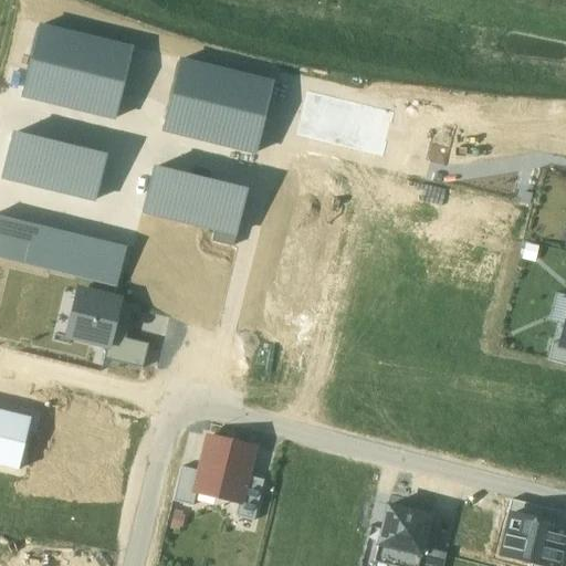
[(114,121),(132,45),(38,23),(27,72),(23,71),(22,77),(18,97),(114,121)]
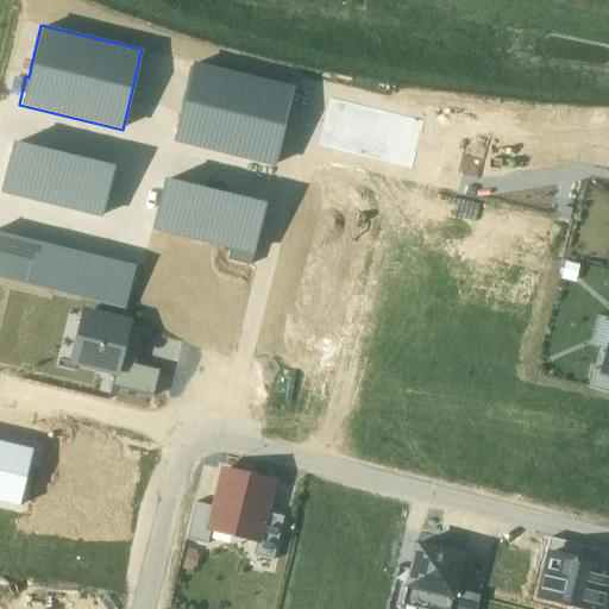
[(293,87),(194,62),(173,140),(272,165),(293,87)]
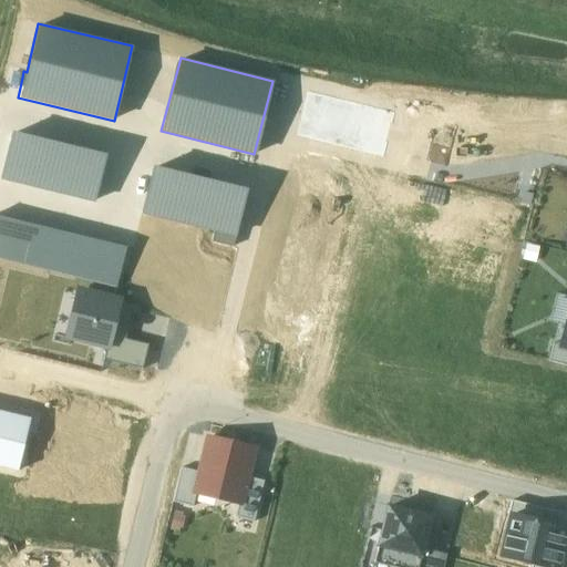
[(106,155),(12,131),(0,177),(94,202),(106,155)]
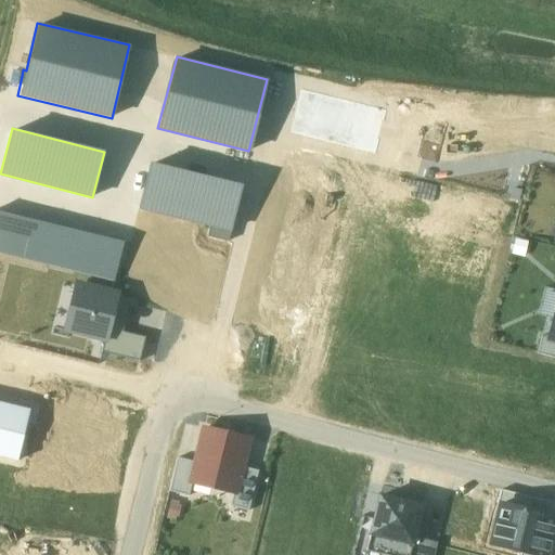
[(138,208),(228,232),(241,186),(150,162),(138,208)]
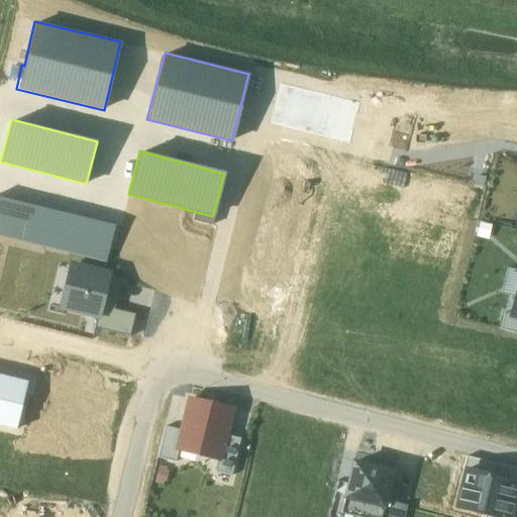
[(0,196),(0,236),(106,263),(115,224),(0,196)]
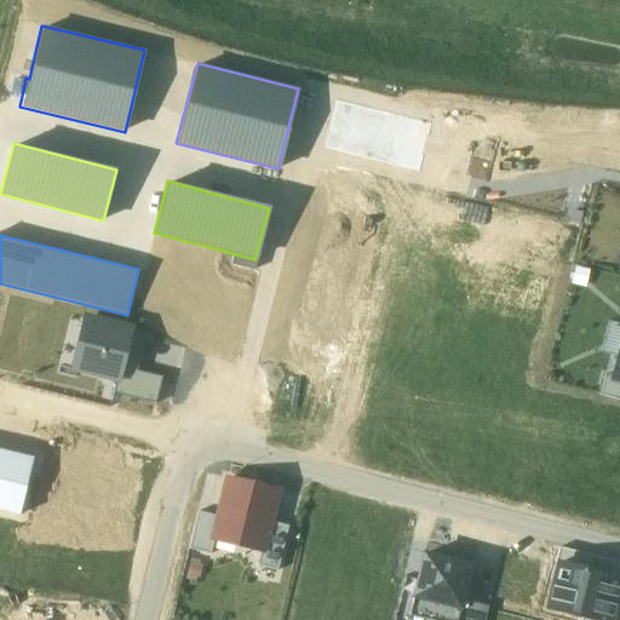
[(121,383),(131,340),(133,329),(85,319),(73,372),(116,382),(121,383)]
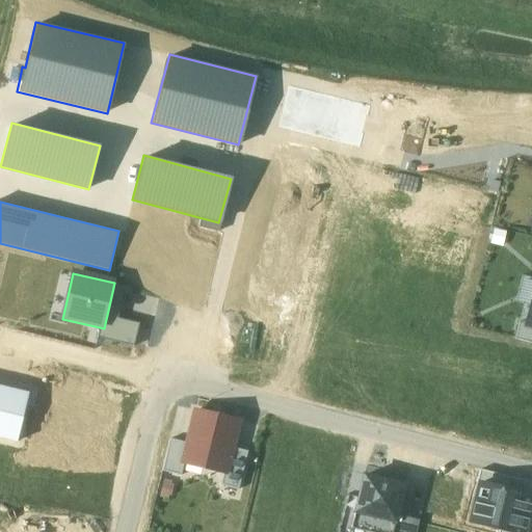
[(98,339),(134,347),(139,324),(117,319),(124,294),(112,292),(104,328),(100,327),(98,339)]
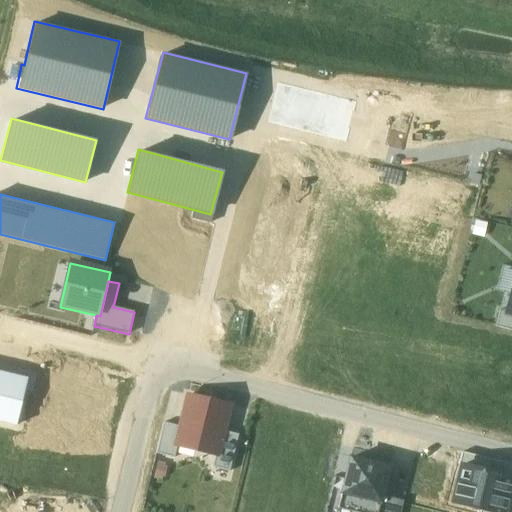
[(511,295),(508,312),(501,310),(497,327),(511,331),(511,295)]
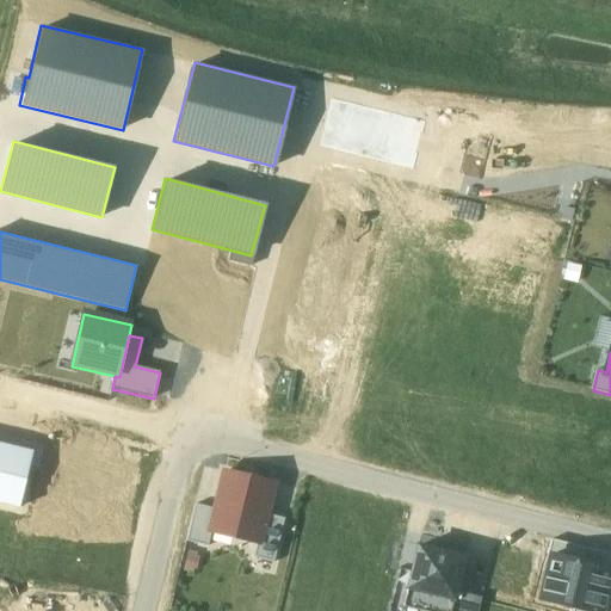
[(0,500),(17,505),(30,451),(0,444),(0,500)]
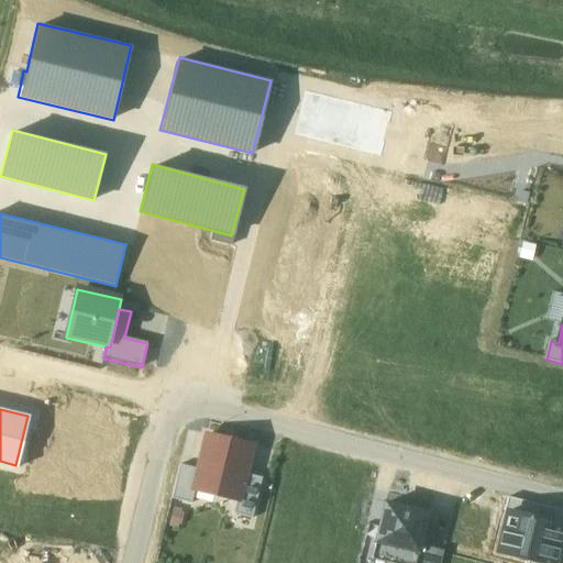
[(252,446),(207,435),(199,470),(194,490),(196,492),(238,501),(239,501),(245,475),(252,446)]
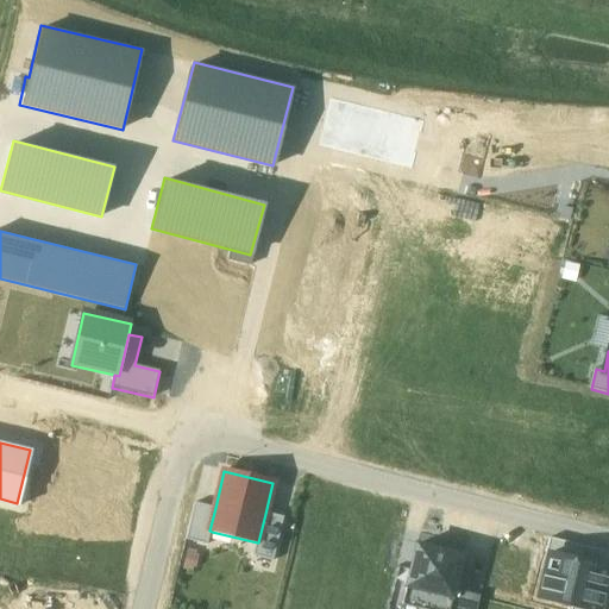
[(208,546),(212,532),(209,531),(215,508),(195,503),(186,540),(208,546)]
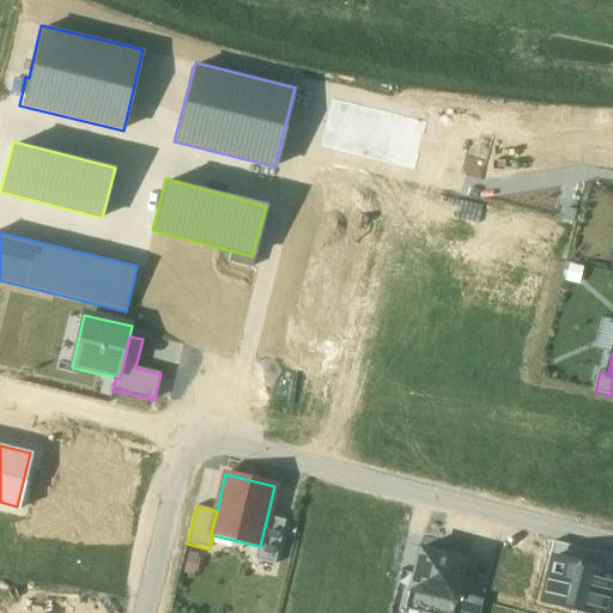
[(286,521),(267,517),(260,546),(259,546),(254,560),(275,565),(286,521)]
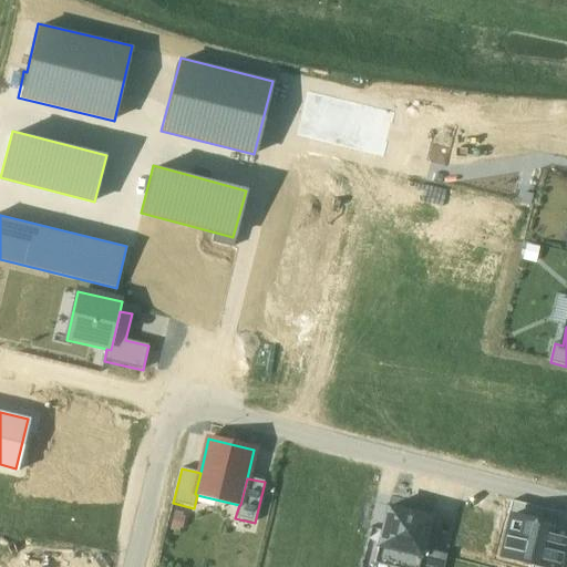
[(566,515),(512,501),(508,514),(566,528),(566,526),(566,515)]
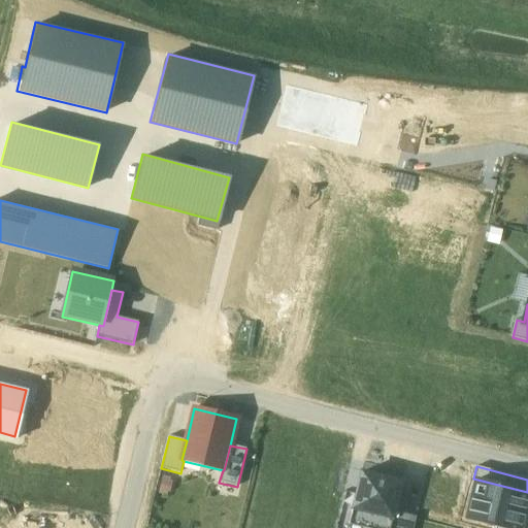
[(360,471),(351,510),(392,520),(394,521),(396,513),(403,482),(360,471)]
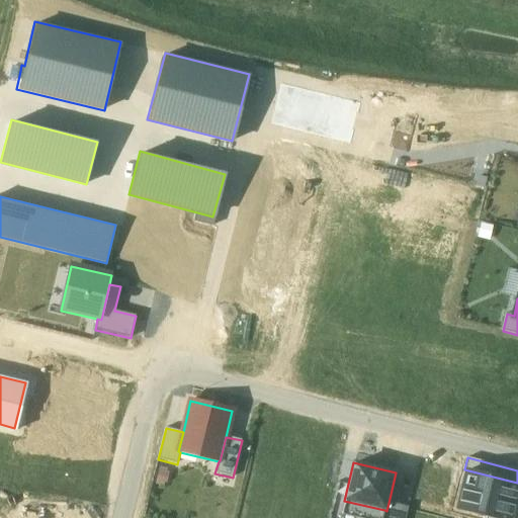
[(486,516),(493,517),(511,517),(517,491),(517,483),(464,469),(454,508),(486,516)]
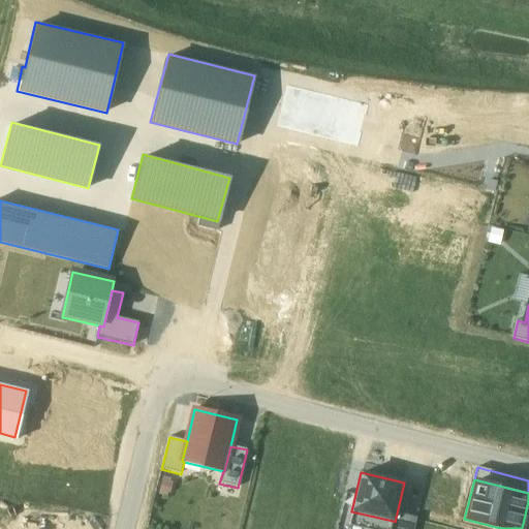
[(364,528),(391,528),(393,521),(351,511),(348,525),(364,528)]
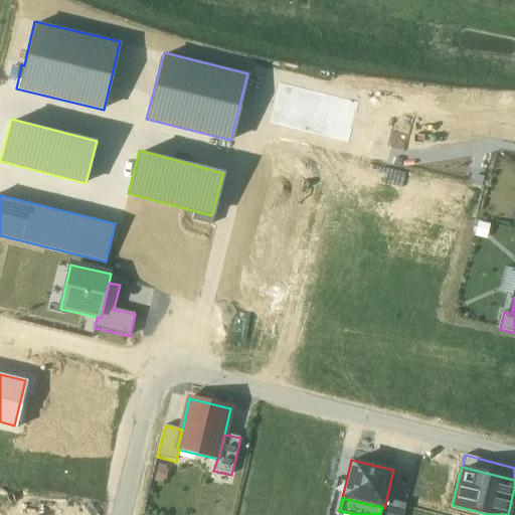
[(403,514),(406,505),(386,500),(384,508),(382,507),(380,514),(403,514)]
